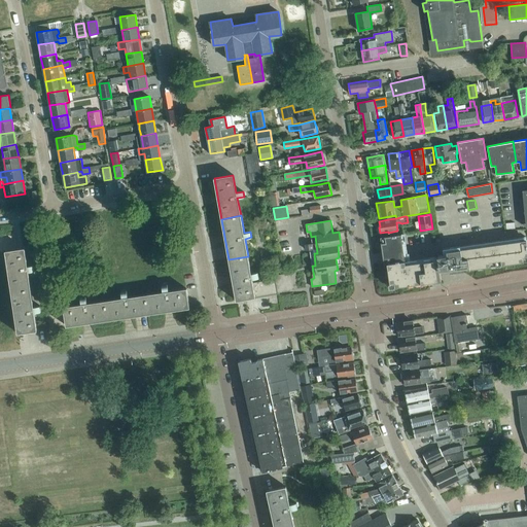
[(442,280),(441,273),(440,273),(438,259),(437,259),(406,264),(403,253),(401,234),(380,237),(383,256),(384,265),(387,265),(390,287),(442,280)]
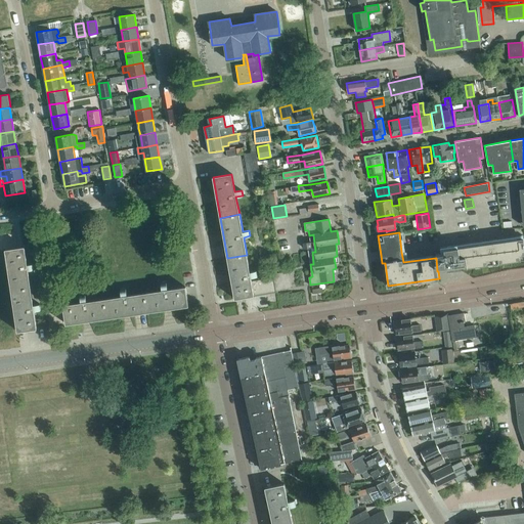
[(444,250),(444,254),(447,270),(523,259),(523,245),(523,237),(444,250)]
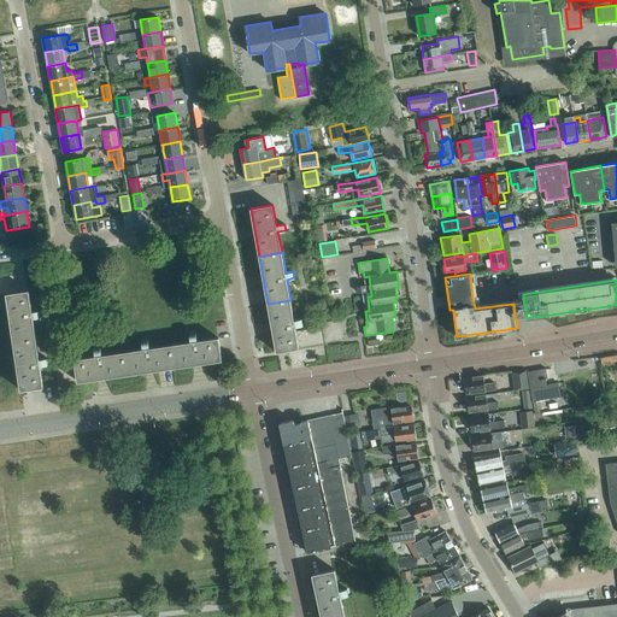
[(31,311),(29,291),(6,294),(13,342),(36,339),(33,318),(41,317),(40,310),(31,311)]
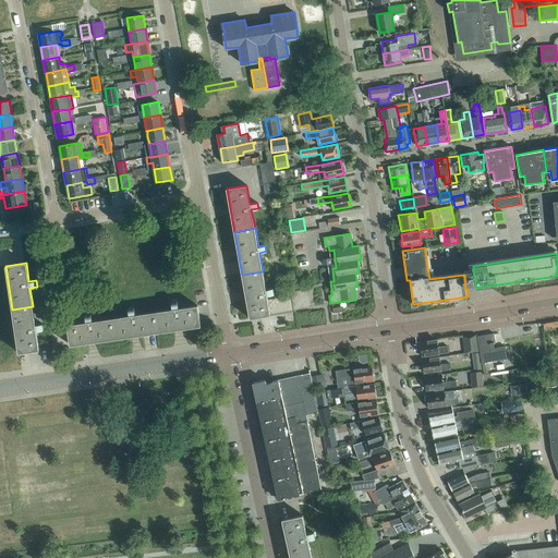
[(476,288),(473,270),(463,271),(463,275),(464,275),(465,289),(466,289),(476,288)]
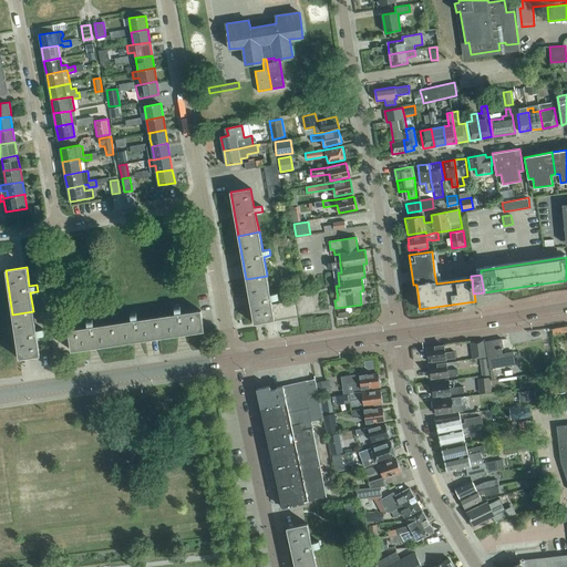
[(270,294),(267,276),(246,279),(255,323),(298,315),(299,317),(299,316),(299,313),(297,300),(296,300),(271,305),(271,300),(278,299),(277,292),(270,294)]
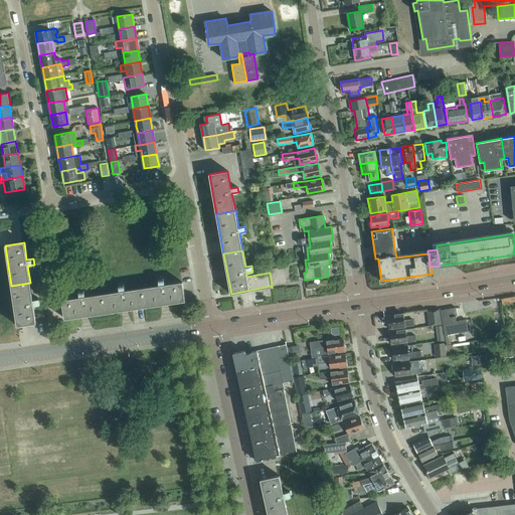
[(269,270),(269,273),(270,273),(272,285),(287,283),(285,267),(269,270)]
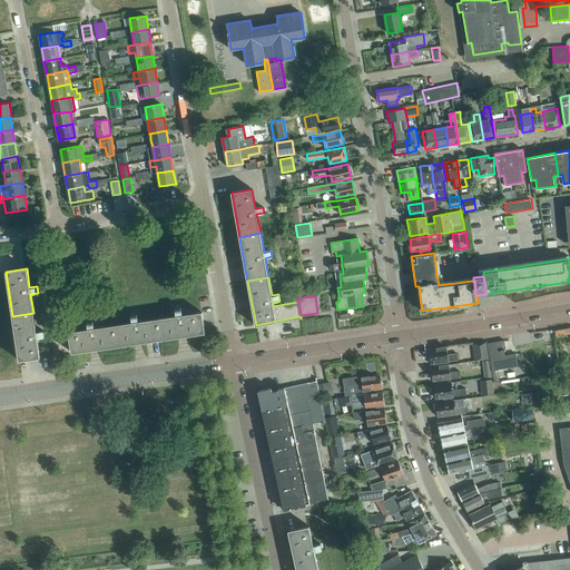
[(205,333),(202,312),(183,315),(182,307),(175,308),(176,316),(157,318),(160,340),(205,333)]
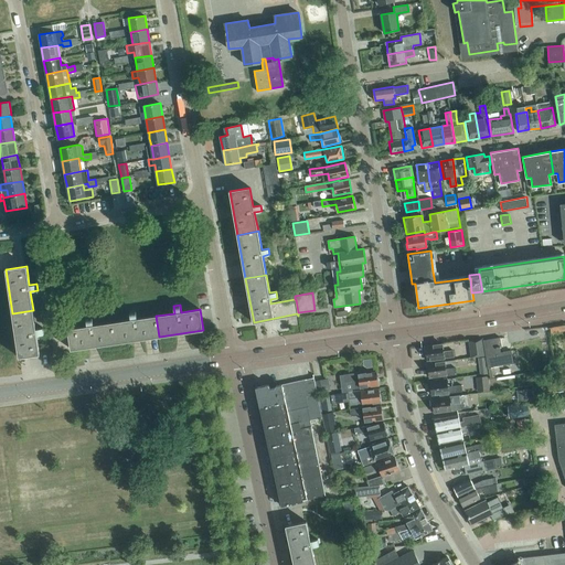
[(35,329),(33,310),(12,313),(19,356),(40,354),(36,334),(44,333),(43,328),(35,329)]
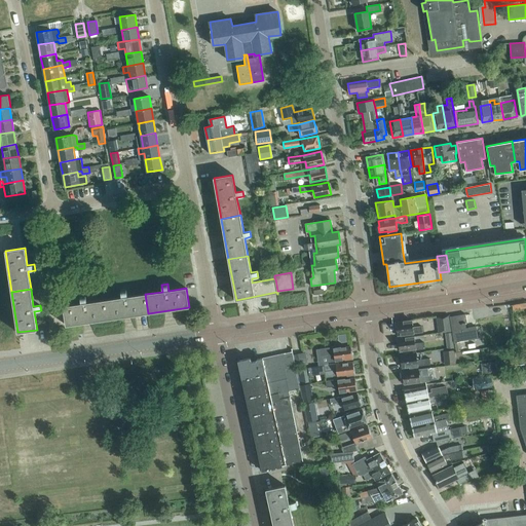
[(148,313),(145,294),(127,297),(126,290),(121,291),(122,298),(105,300),(107,318),(148,313)]
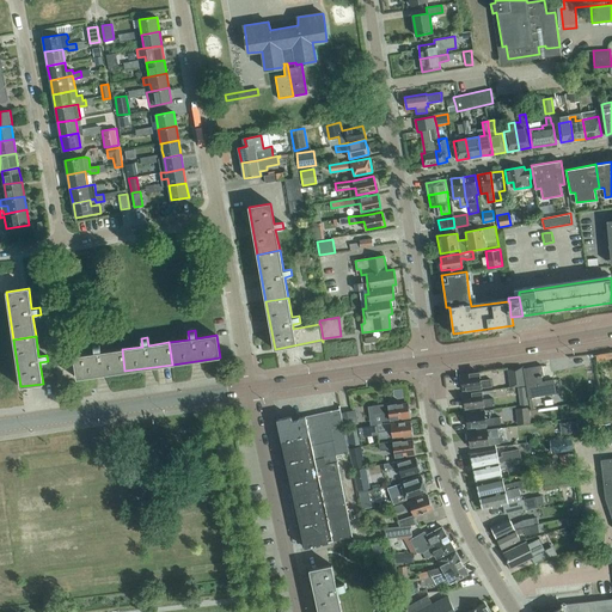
[(124,371),(122,349),(102,353),(101,344),(93,346),(95,353),(74,356),(78,378),(124,371)]
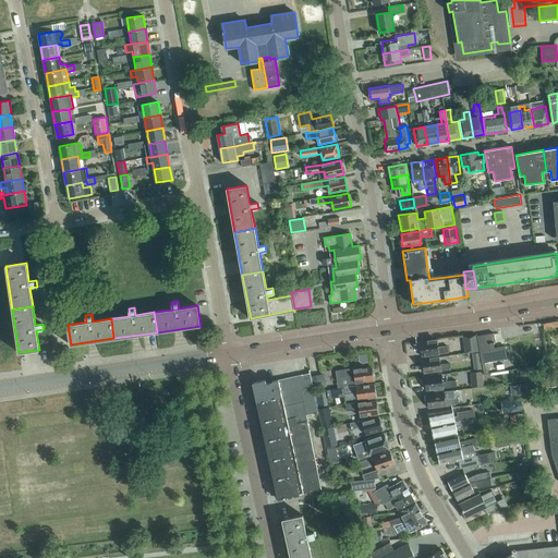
[(476,334),(463,336),(465,353),(478,351),(476,334)]
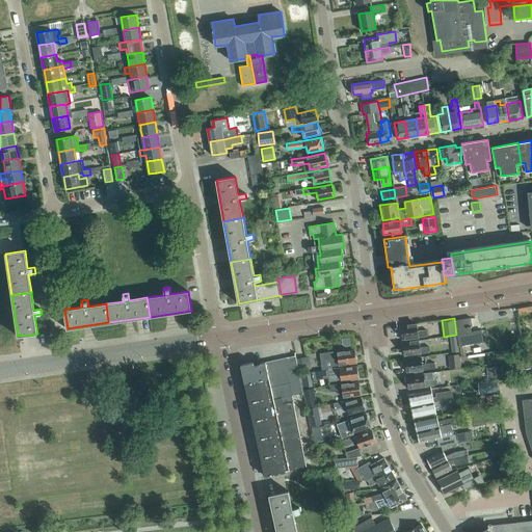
[(459,346),(483,342),(481,329),(474,331),(471,318),(455,320),(459,346)]
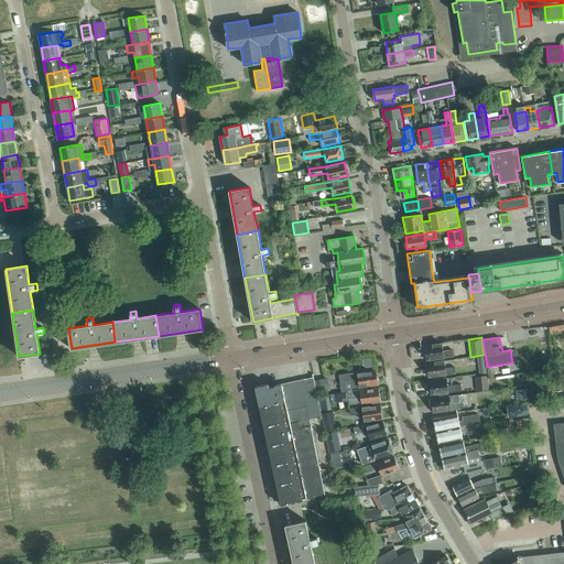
[(443,357),(453,356),(453,349),(443,350),(442,343),(423,346),(424,353),(425,354),(426,360),(443,358),(443,357)]
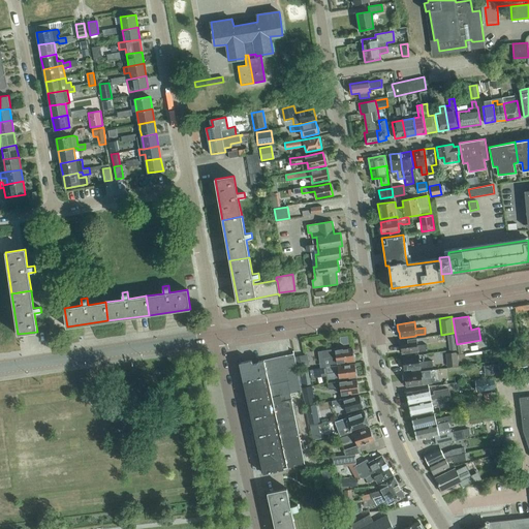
[(347,336),(339,337),(340,342),(343,345),(348,344),(347,336)]
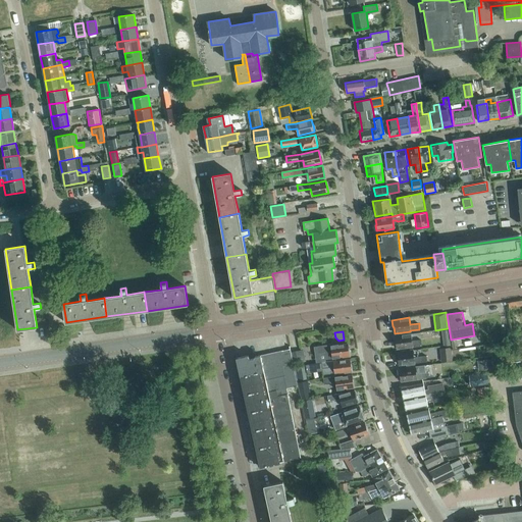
[(413,347),(421,346),(421,340),(412,341),(411,333),(394,336),(395,343),(396,343),(397,349),(404,348),(405,349),(413,347)]
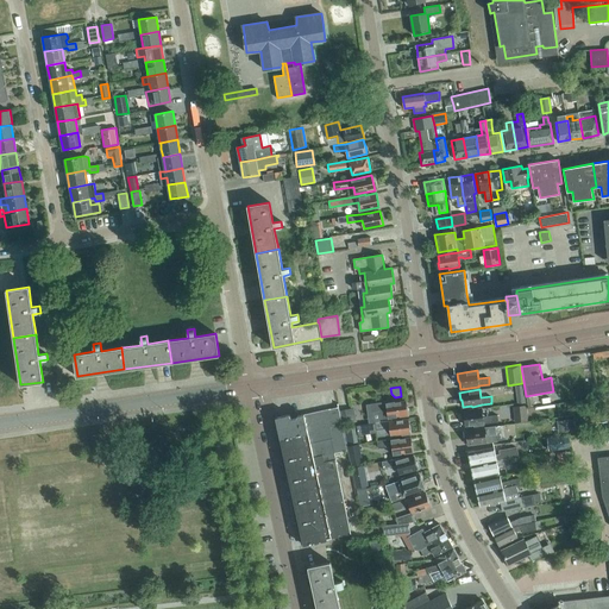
[(395,402),(394,401),(387,402),(372,403),(374,412),(378,410),(380,419),(388,418),(399,416),(407,415),(407,414),(408,414),(407,407),(407,406),(406,401),(395,402)]
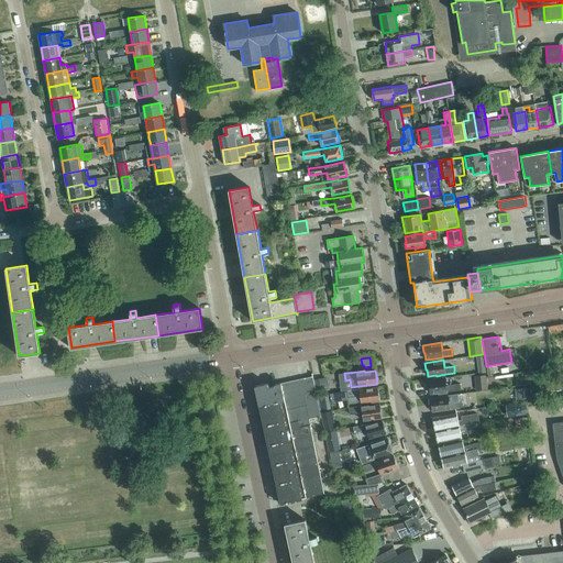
[(309,419),(321,417),(312,373),(311,373),(312,376),(275,384),(275,385),(274,385),(274,386),(269,387),(268,384),(267,383),(255,386),(260,406),(261,406),(263,415),(261,416),(278,494),(280,493),(283,503),(280,503),(280,504),(282,504),(307,498),(307,497),(324,494),(309,419)]
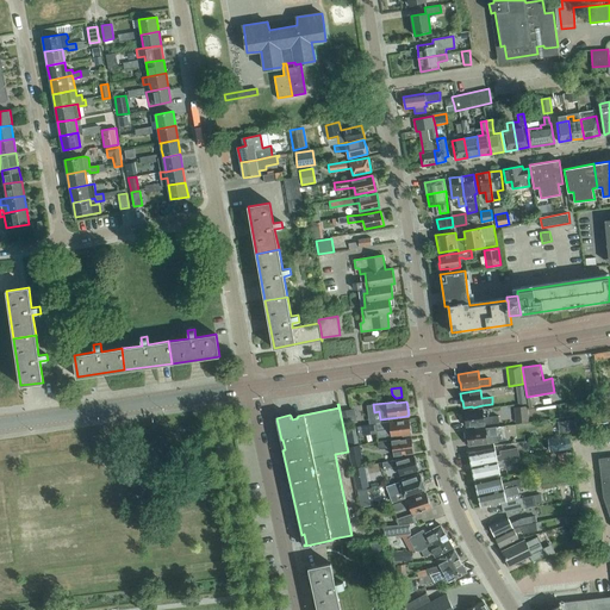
[(529,422),(527,405),(514,406),(516,423),(529,422)]
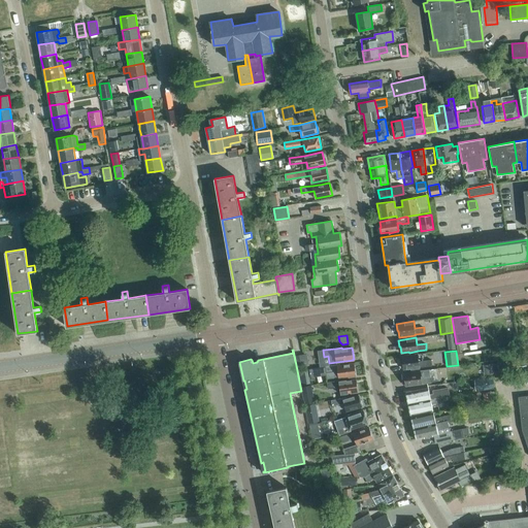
[(309,364),(306,352),(295,355),(297,367),(309,364)]
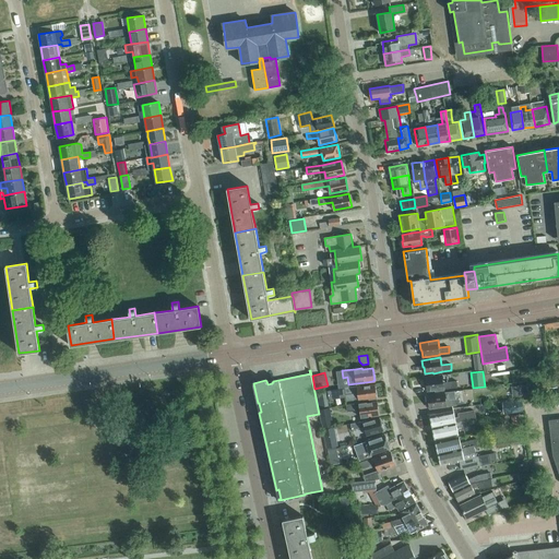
[(456,381),(453,381),(443,382),(442,375),(424,377),(425,384),(427,384),(427,391),(435,390),(435,391),(444,389),(458,387),(456,381)]
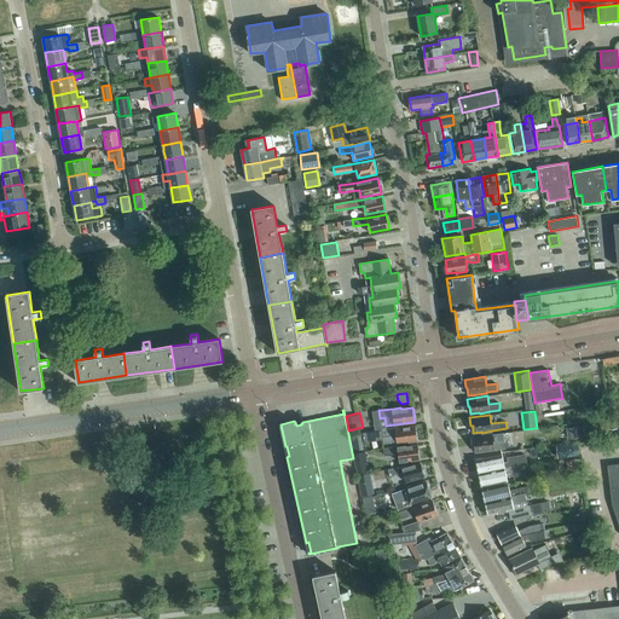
[(416,439),(417,438),(417,433),(416,432),(415,426),(404,427),(381,429),(382,437),(392,435),(392,434),(395,433),(397,444),(408,441),(416,440),(416,439)]
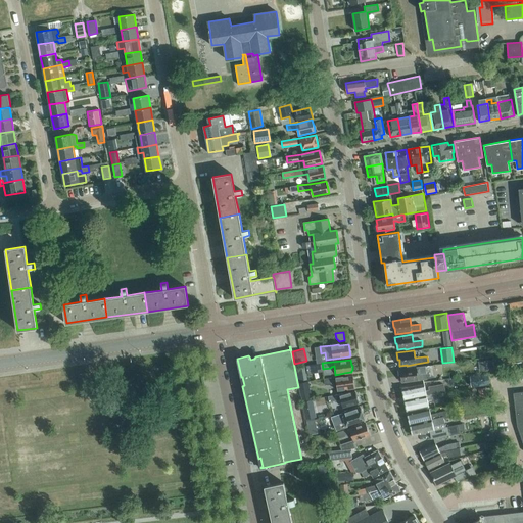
[(478,361),(480,372),(491,370),(489,360),(478,361)]
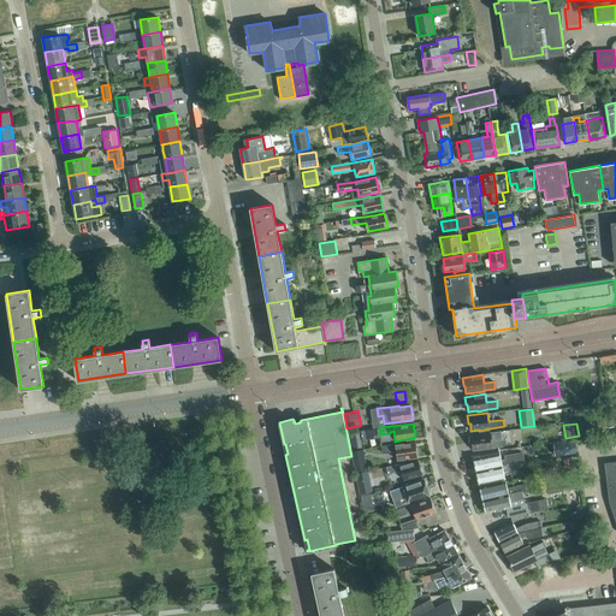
[(362,446),(360,431),(348,433),(351,449),(362,446)]
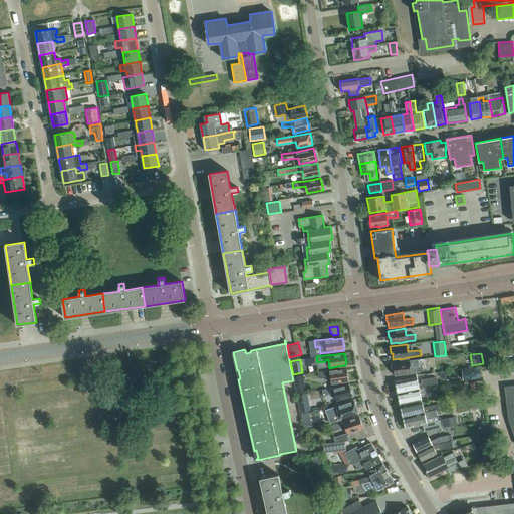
[(446,368),(445,359),(433,360),(434,369),(446,368)]
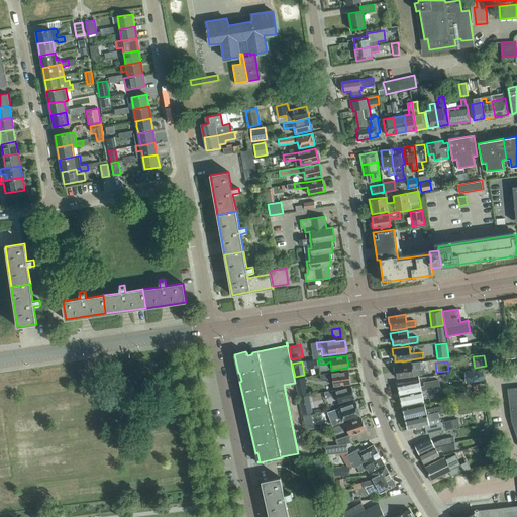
[(413,376),(422,375),(421,369),(412,370),(411,363),(394,365),(395,372),(397,372),(397,378),(404,377),(413,376)]
